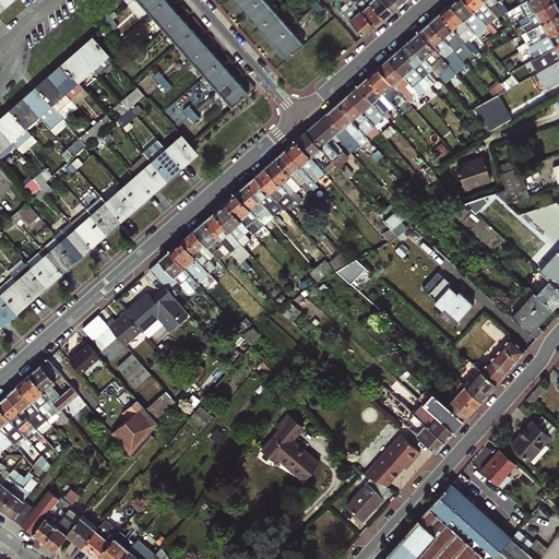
[(139,0),(150,12),(163,0),(139,0)]
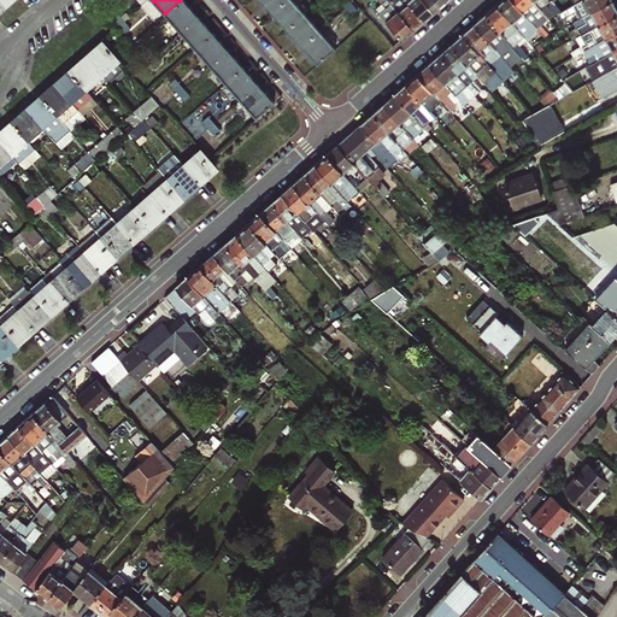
[(172,37),(180,30),(198,16),(183,0),(180,0),(165,13),(158,19),(172,37)]
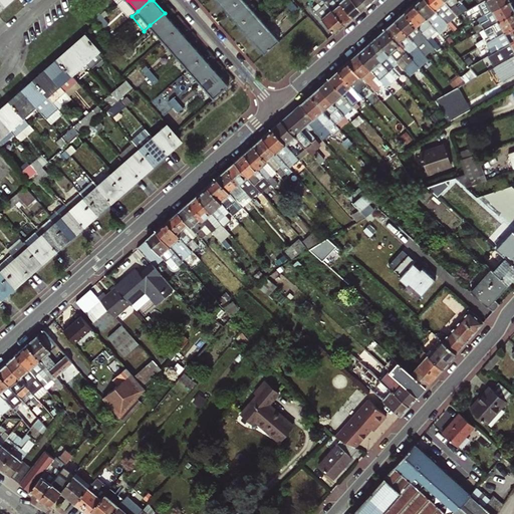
[(217,0),(226,10),(237,0),(217,0)]
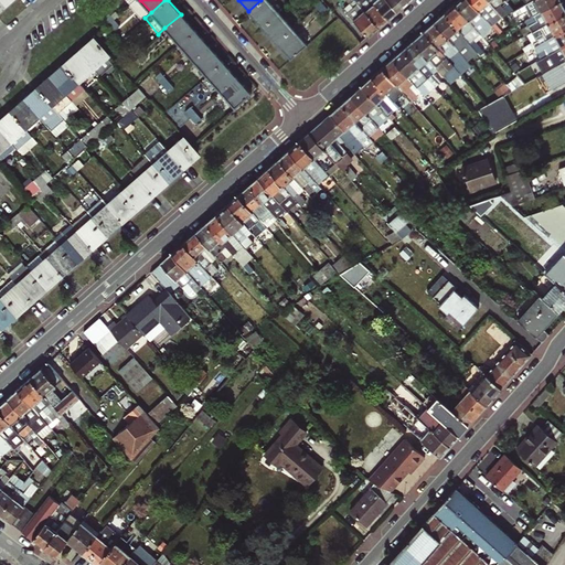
[(260,0),(248,11),(262,25),(278,12),(267,0),(260,0)]
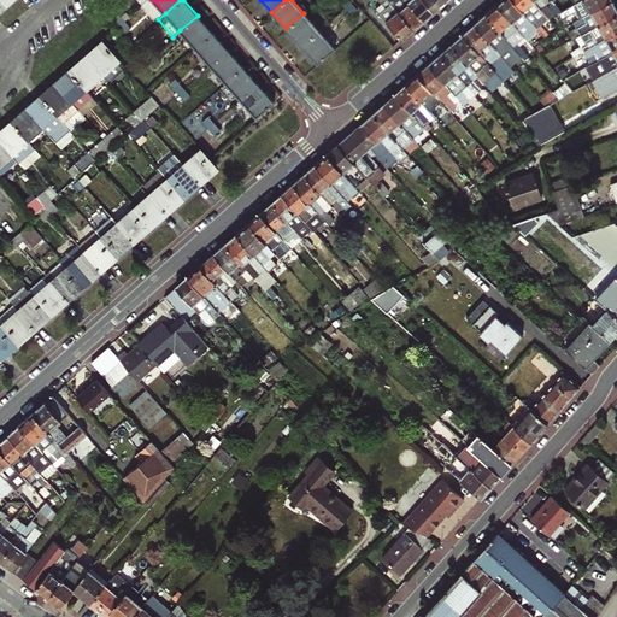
[(401,39),(413,29),(387,0),(377,0),(381,5),(376,10),(401,39)]
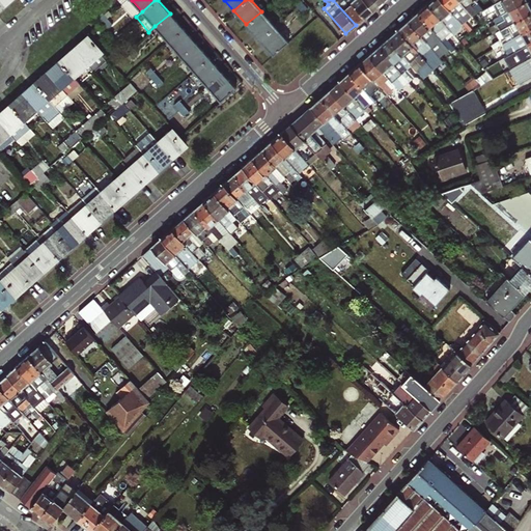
[(333,0),(356,25),(364,18),(348,0),(333,0)]
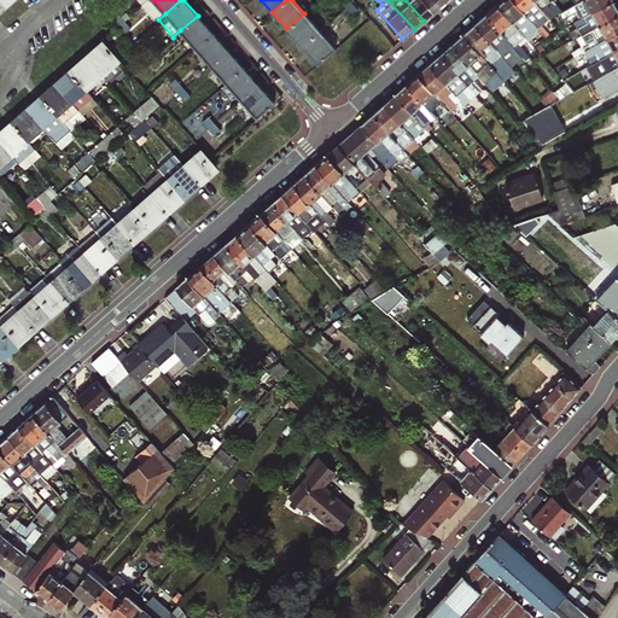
[(406,0),(424,21),(435,11),(424,0),(406,0)]
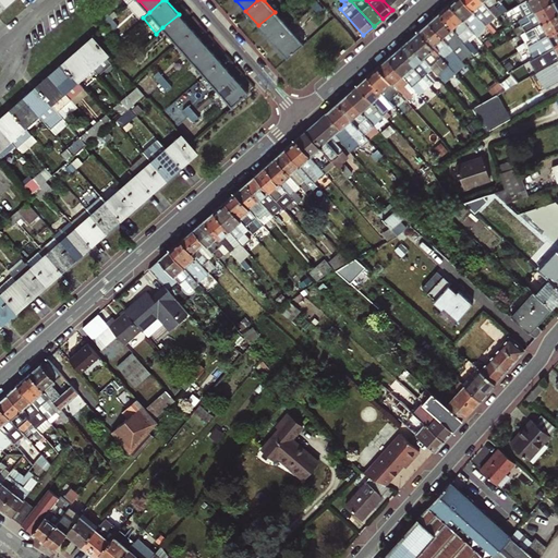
[(383,0),(392,10),(401,2),(400,0),(383,0)]
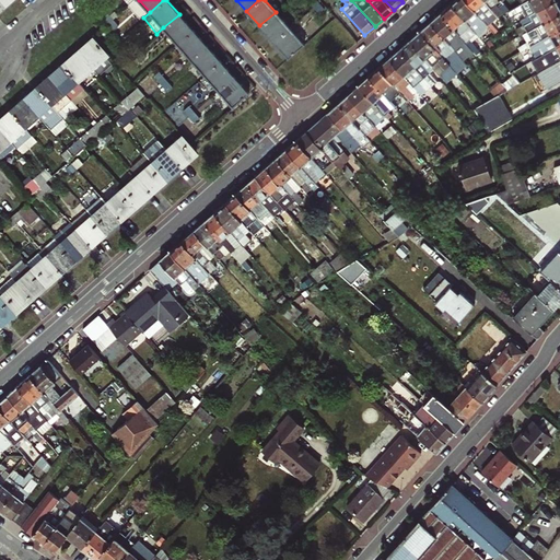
[(476,34),(487,25),(464,0),(455,0),(451,4),(476,34)]
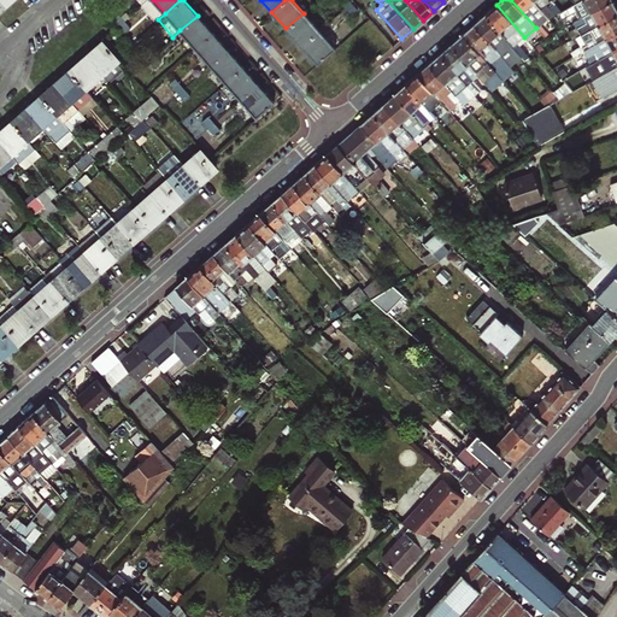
[(542,22),(547,18),(532,0),(511,0),(536,28),(541,34),(546,29),(542,25),(545,24),(542,22)]
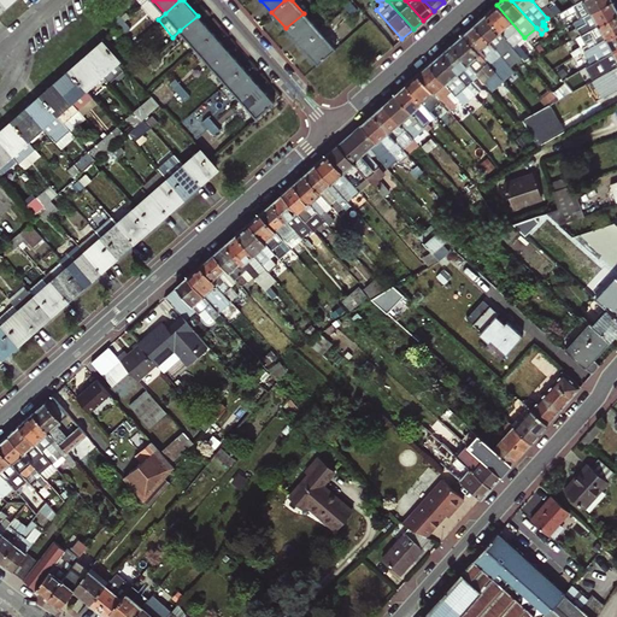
[(552,13),(545,4),(547,0),(532,0),(547,18),(552,13)]
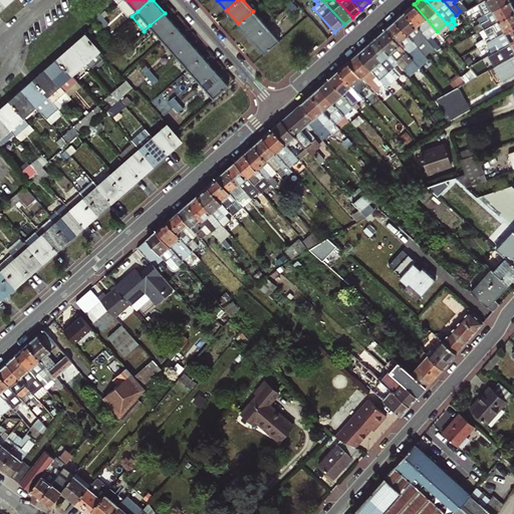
[(465,1),(466,0),(459,0),(467,9),(470,7),(465,1)]
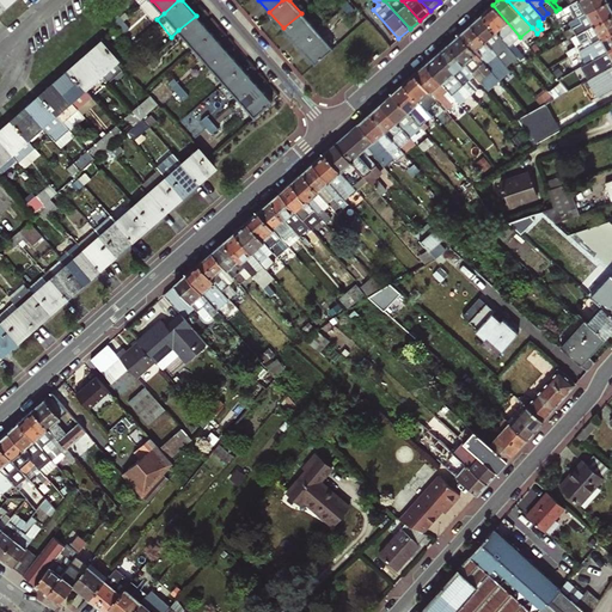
[(570,13),(574,19),(605,0),(574,0),(570,2),(560,8),(556,11),(554,12),(558,20),(570,13)]
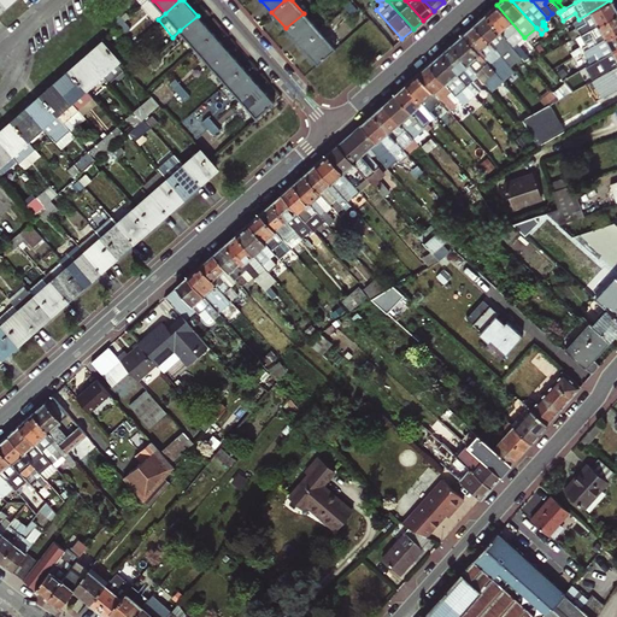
[(573,40),(576,37),(616,12),(616,10),(611,0),(610,0),(579,19),(574,22),(577,29),(569,34),(573,40)]
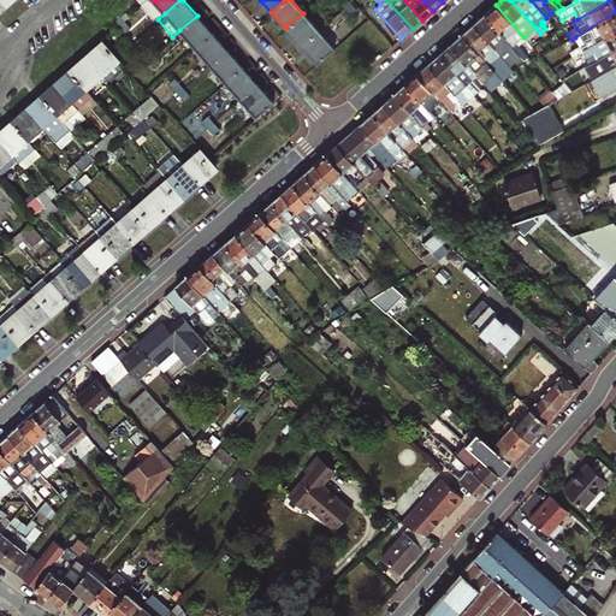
[(344,7),(350,15),(356,10),(350,3),(344,7)]
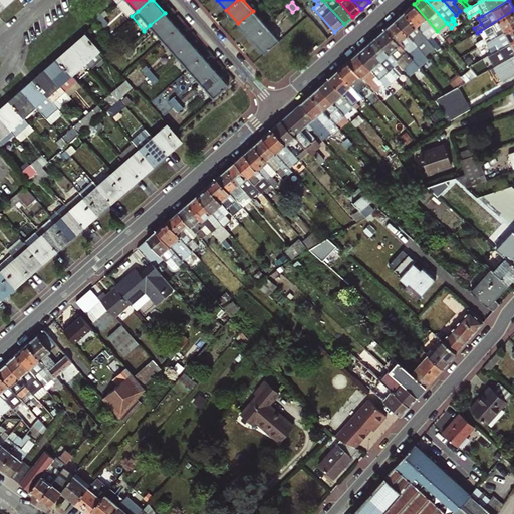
[(442,36),(437,31),(414,4),(405,12),(432,44),(441,54),(445,51),(436,41),(442,36)]
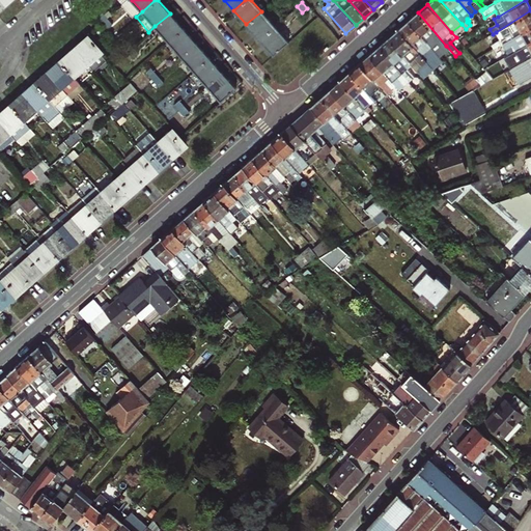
[(102,21),(107,17),(102,10),(96,16),(102,21)]
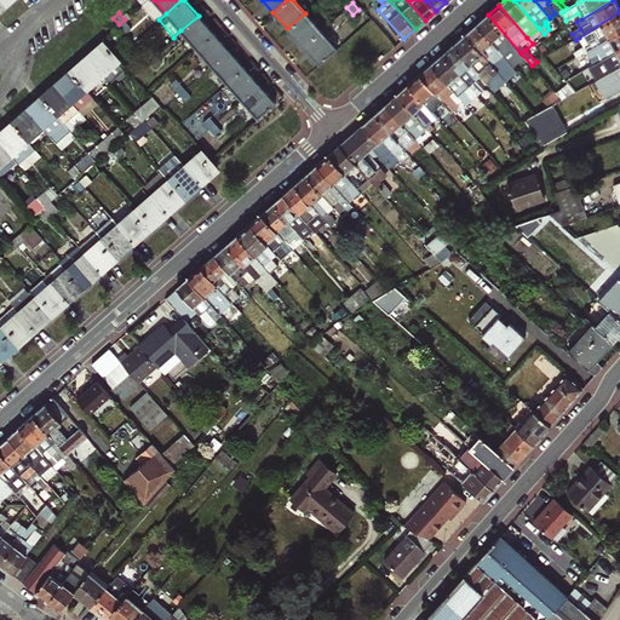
[(570,55),(573,58),(619,30),(619,12),(579,38),(584,46),(578,50),(570,55)]
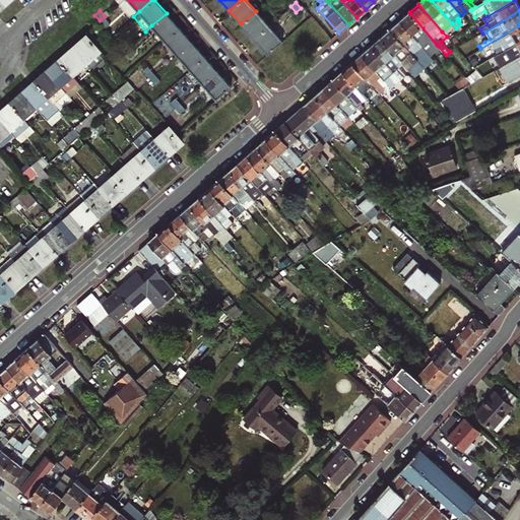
[(254,39),(268,25),(276,18),(269,11),(262,18),(256,11),(241,23),(254,39)]
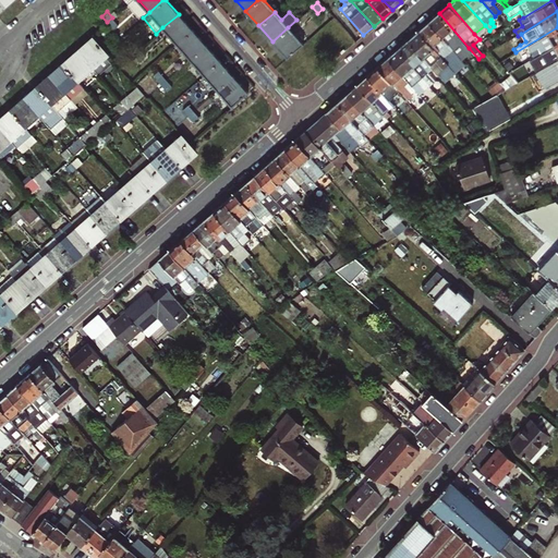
[(459,58),(469,48),(439,13),(428,23),(452,49),(459,58)]
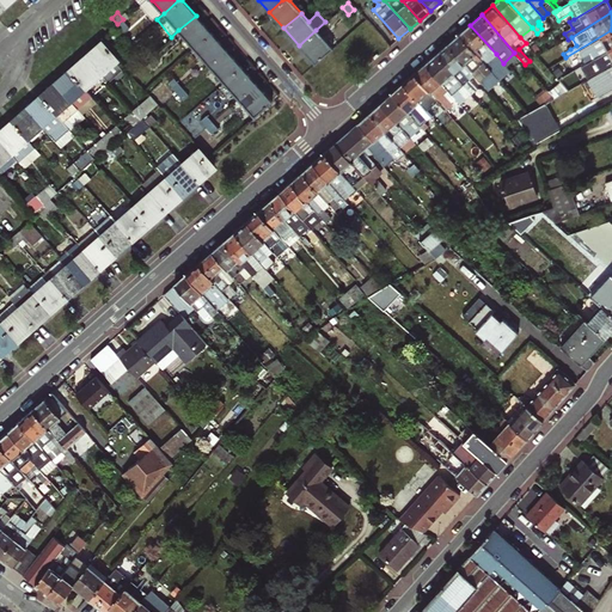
[(178,30),(194,48),(210,32),(196,16),(178,30)]
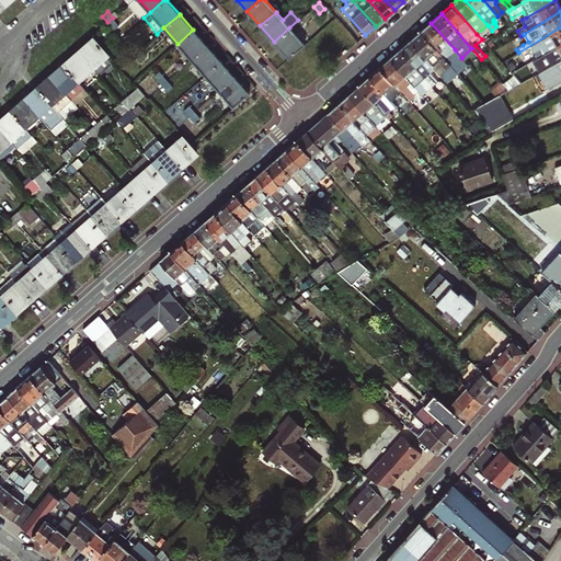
[(114,29),(118,24),(113,18),(107,22),(114,29)]
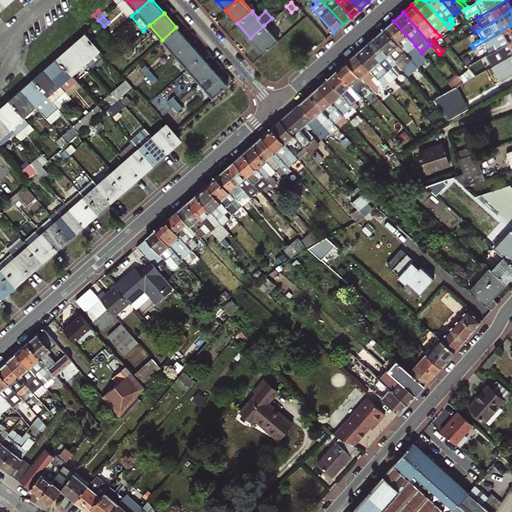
[(410,50),(415,45),(393,21),(384,29),(410,59),(415,56),(410,50)]
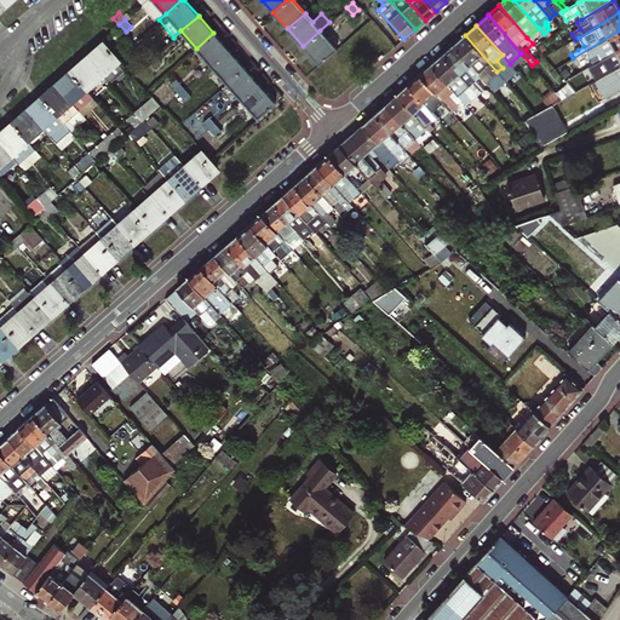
[(319,63),(336,49),(320,30),(303,46),(319,63)]
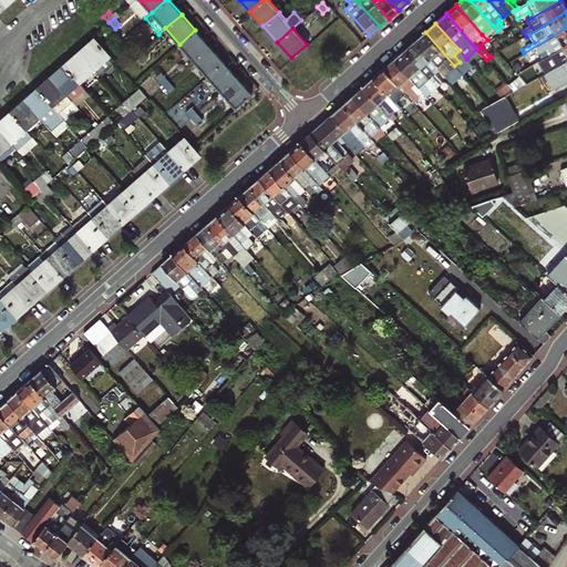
[(549,54),(553,53),(566,44),(566,28),(524,53),(527,59),(546,48),(549,54)]
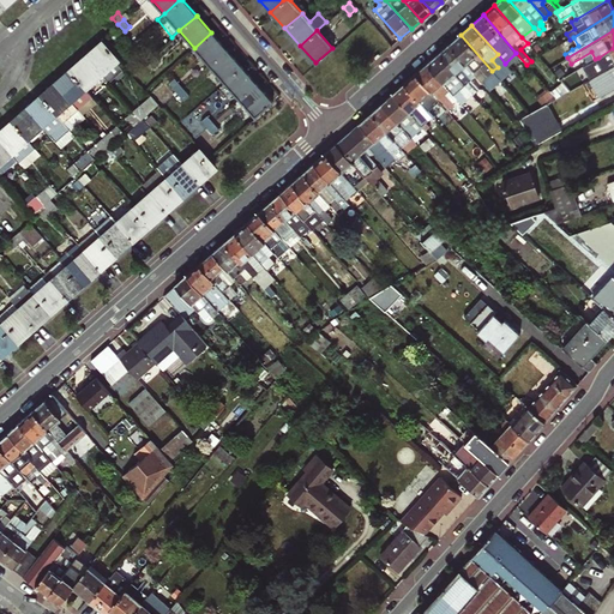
[(194,48),(209,65),(226,49),(211,32),(194,48)]
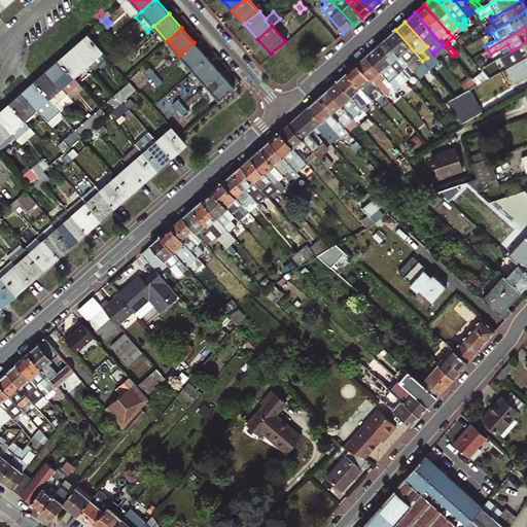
[(413,70),(422,61),(395,30),(385,38),(413,70)]
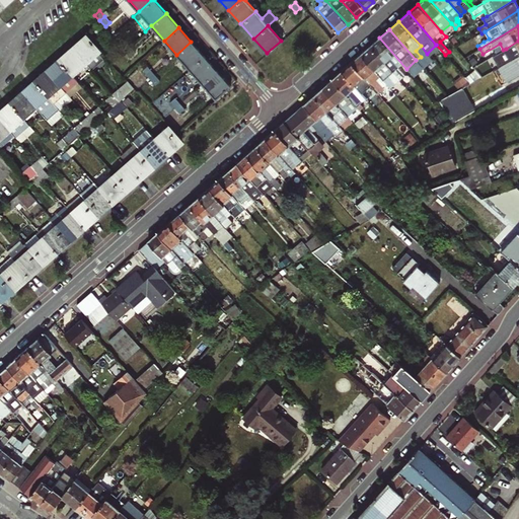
[(484,42),(489,39),(485,31),(482,33),(479,34),(484,42)]
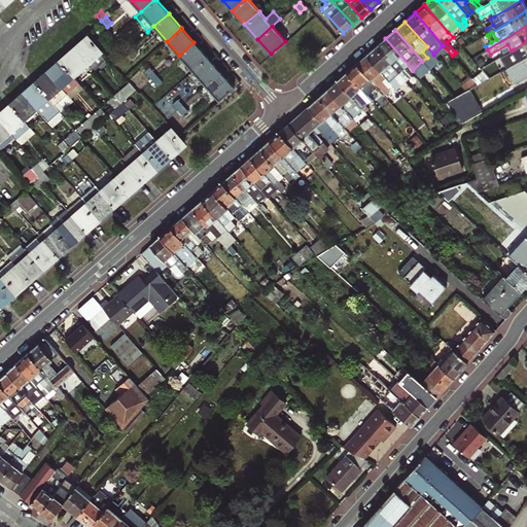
[(74,47),(86,62),(101,49),(88,35),(74,47)]
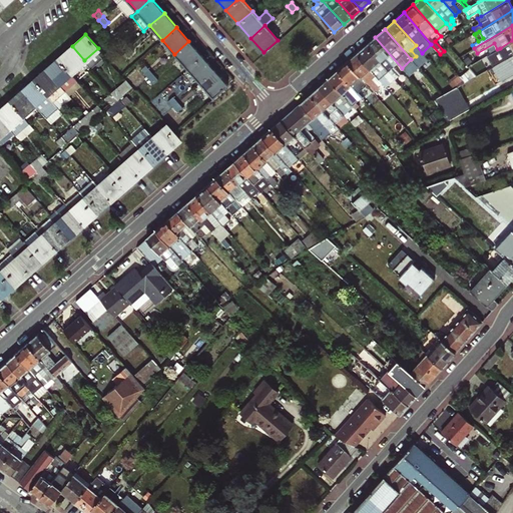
[(398,71),(402,68),(375,37),(366,46),(387,70),(393,66),(398,71)]
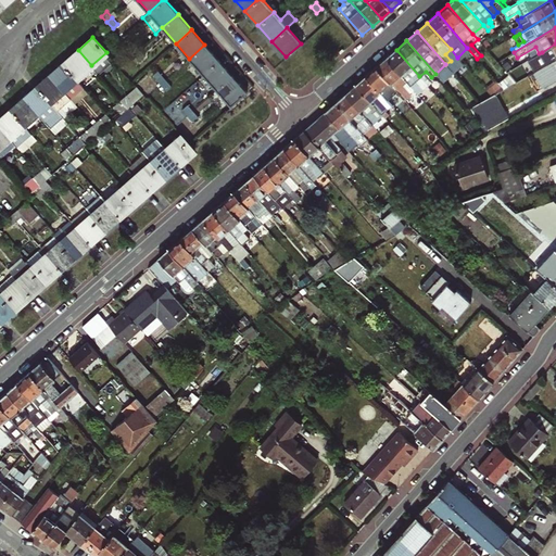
[(134,52),(139,48),(134,41),(128,46),(134,52)]
